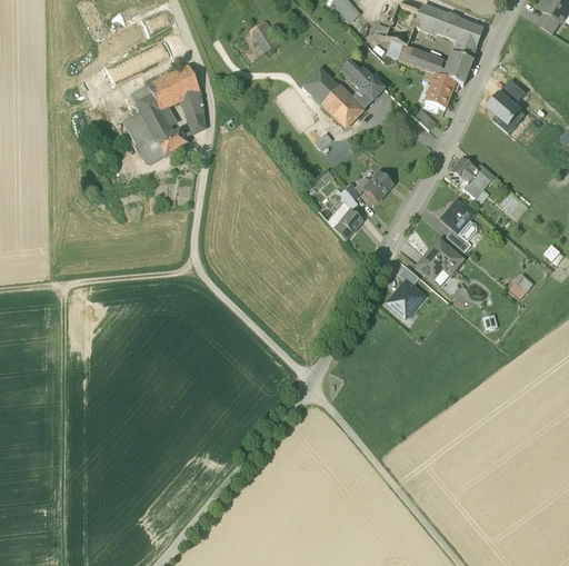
[(323,0),(329,7),(331,5),(350,25),(360,13),(348,0),(323,0)]
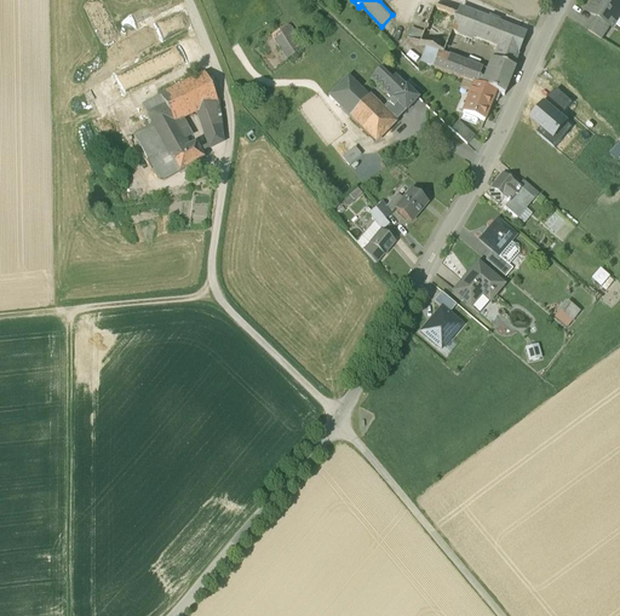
[(422,0),(407,38),(419,42),(432,5),(422,0)]
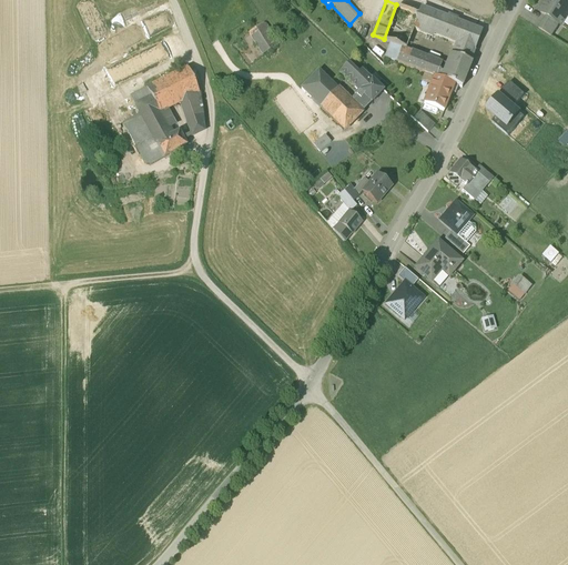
[(546,0),(540,10),(546,13),(558,22),(560,22),(567,9),(567,0),(546,0)]
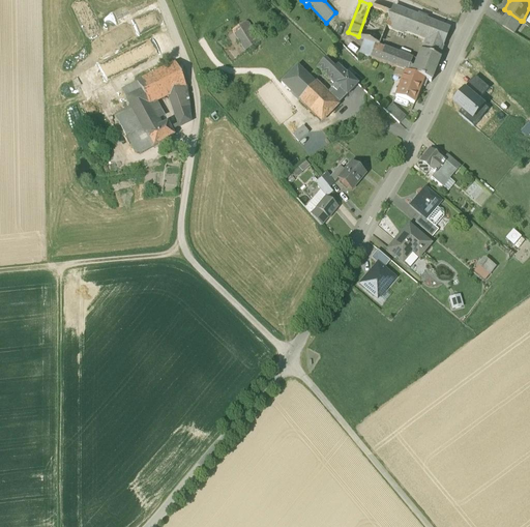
[(390,12),(370,4),(358,36),(364,38),(379,45),(386,26),(391,12),(390,12)]
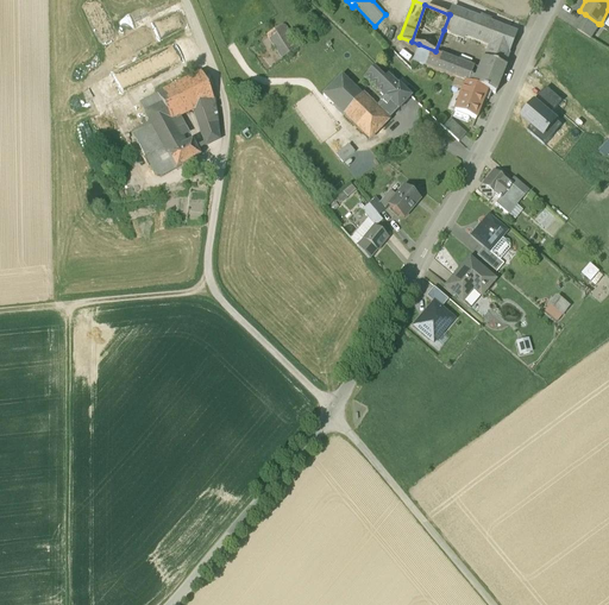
[(516,31),(487,20),(488,17),(481,14),(479,18),(451,7),(449,14),(450,14),(444,30),(463,37),(464,35),(490,44),(509,51),(516,31)]
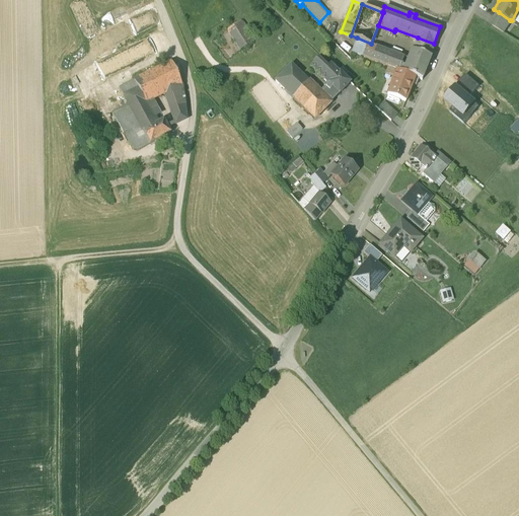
[(510,20),(499,12),(492,24),(503,31),(510,20)]
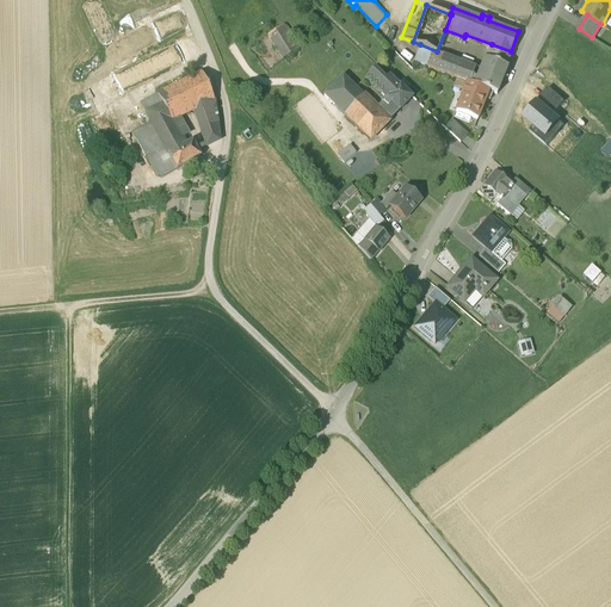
[(283,23),(271,30),(273,35),(270,36),(276,45),(291,37),(283,23)]
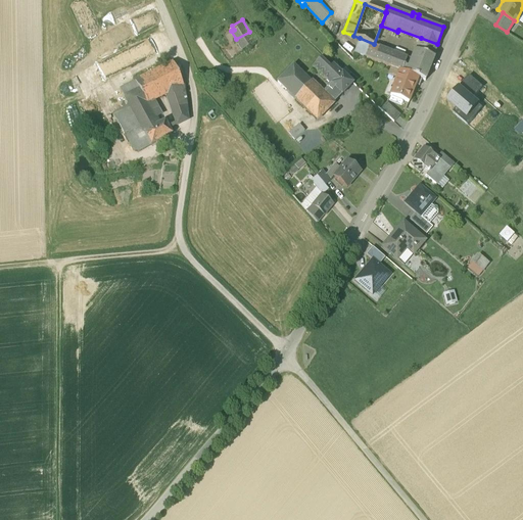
[(253,38),(249,32),(236,39),(242,48),(250,43),(249,40),(253,38)]
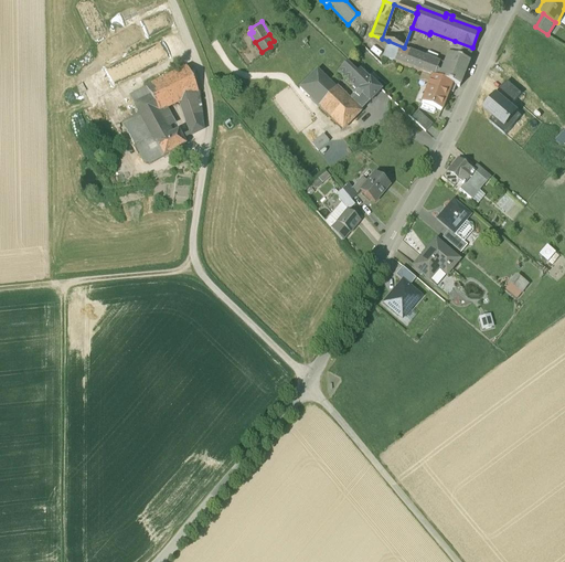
[(404,48),(388,41),(383,56),(430,74),(440,78),(445,66),(403,50),(404,48)]
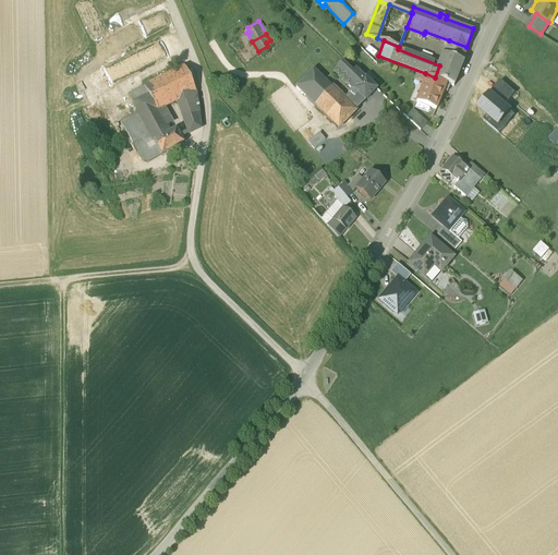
[(439,65),(435,77),(446,81),(453,84),(463,60),(461,59),(466,47),(449,40),(439,65)]
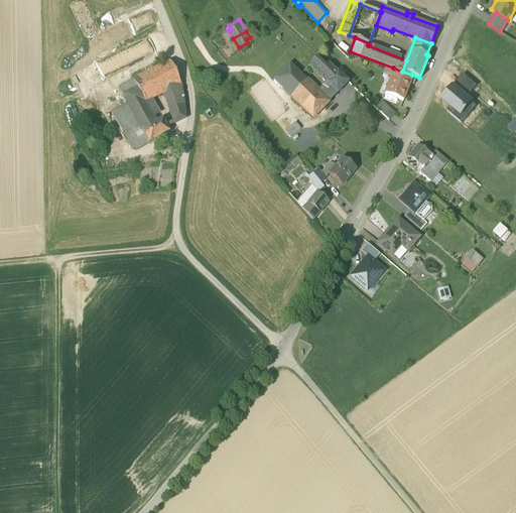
[(315,56),(308,65),(314,71),(321,62),(315,56)]
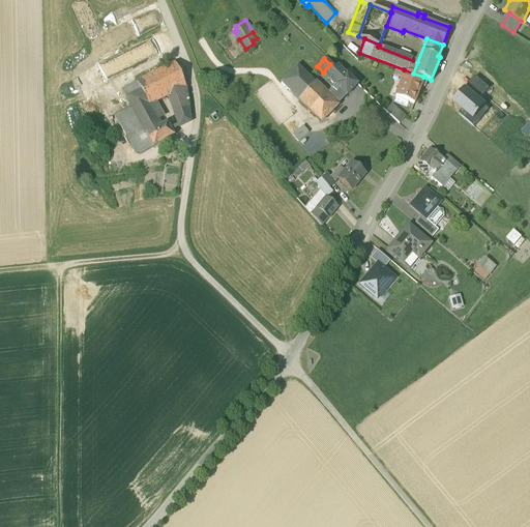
[(174,60),(137,81),(149,104),(169,93),(184,85),(174,60)]
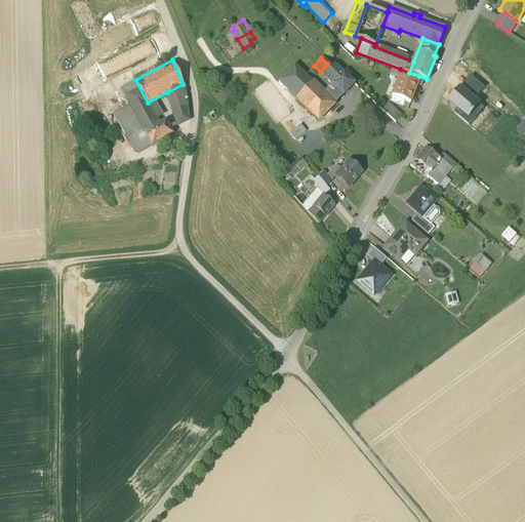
[(344,71),(334,63),(330,67),(333,69),(339,75),(344,71)]
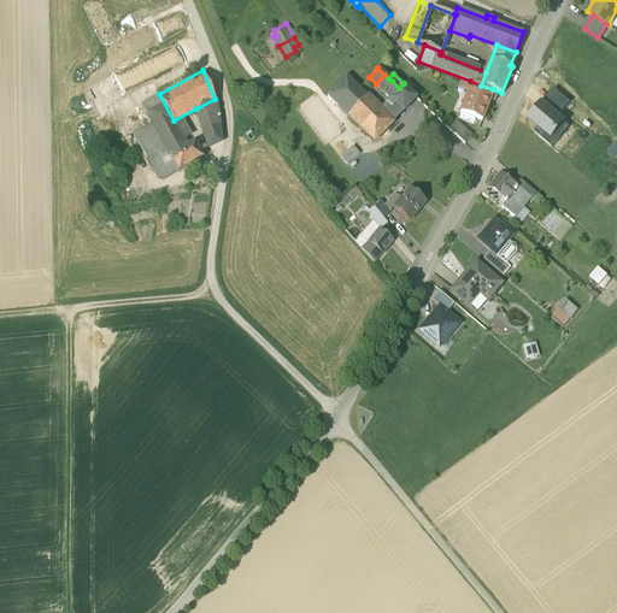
[(346,75),(327,94),(347,113),(365,94),(346,75)]
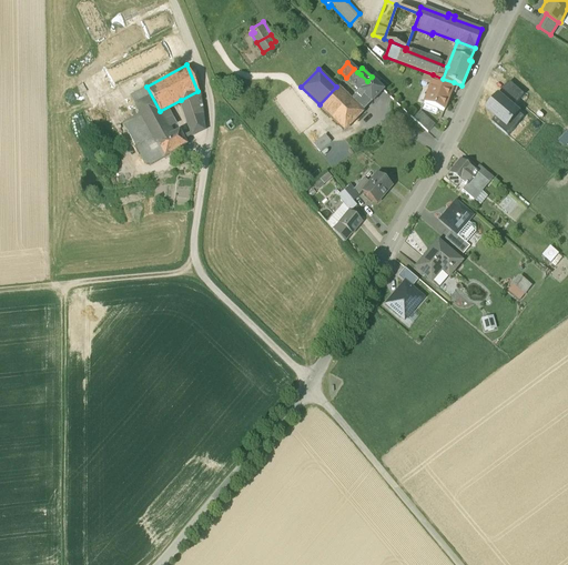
[(357,72),(354,69),(346,78),(352,83),(361,74),(357,72)]
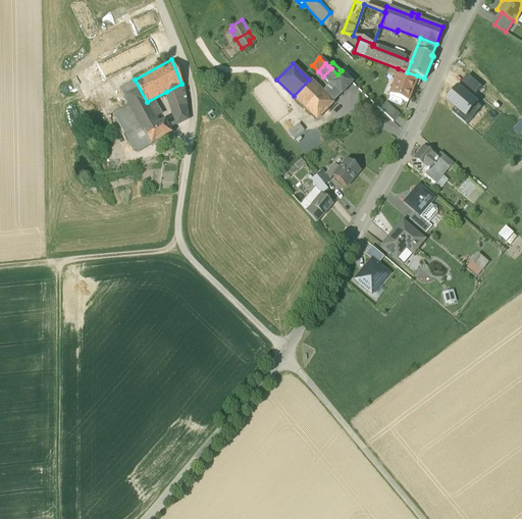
[(337,74),(331,68),(323,76),(328,82),(333,87),(341,93),(352,82),(342,70),(337,74)]
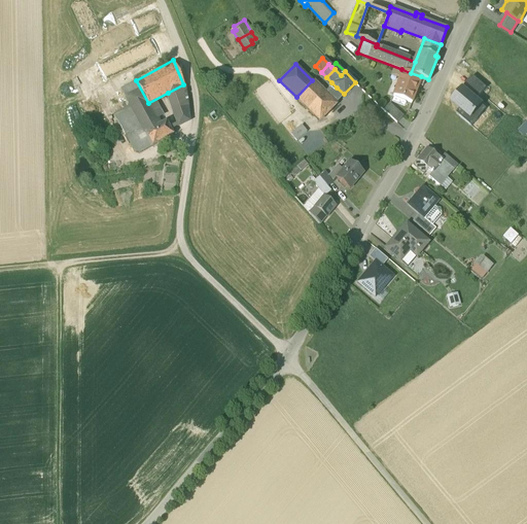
[(401,69),(393,93),(412,100),(421,76),(411,73),(401,69)]
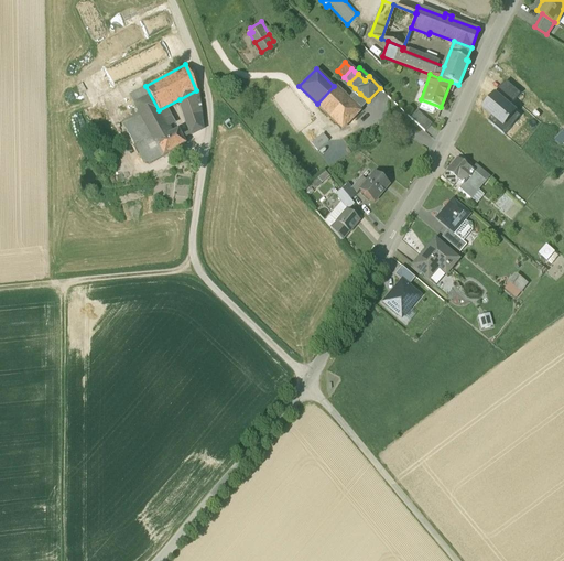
[(521,90),(507,78),(496,90),(510,104),(521,90)]
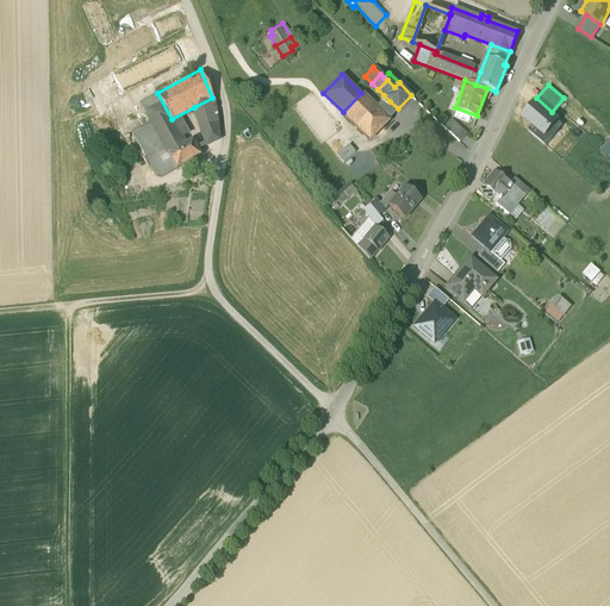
[(172,119),(157,93),(139,102),(150,124),(167,154),(169,151),(185,144),(172,119)]
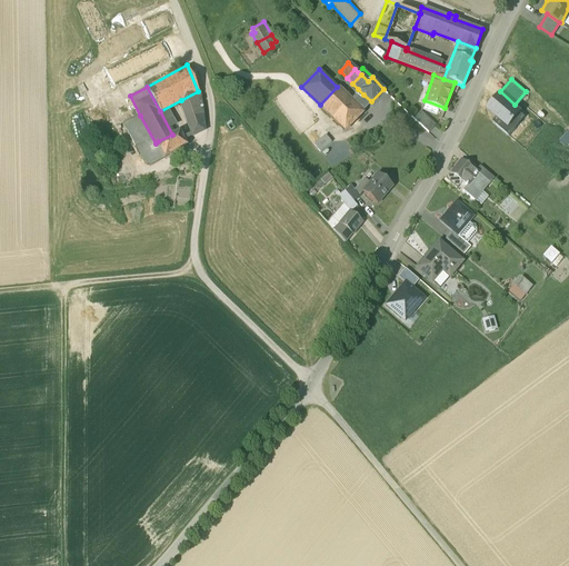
[(337,87),(320,105),(346,129),(362,111),(357,106),(337,87)]
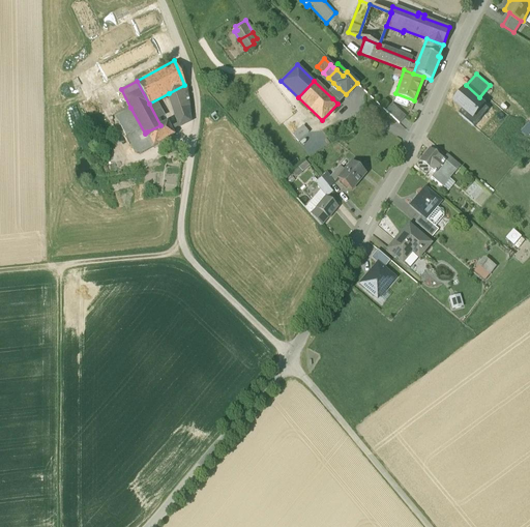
[(184,85),(169,93),(179,124),(188,119),(186,89),(184,85)]
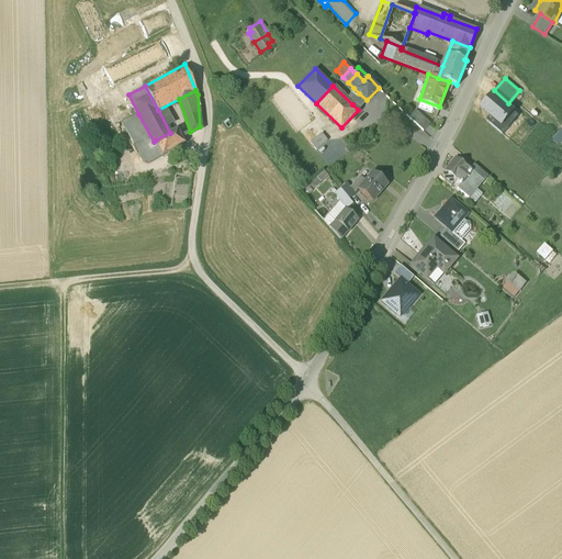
[(507,104),(508,103),(494,90),(482,105),(491,113),(496,118),(507,104)]
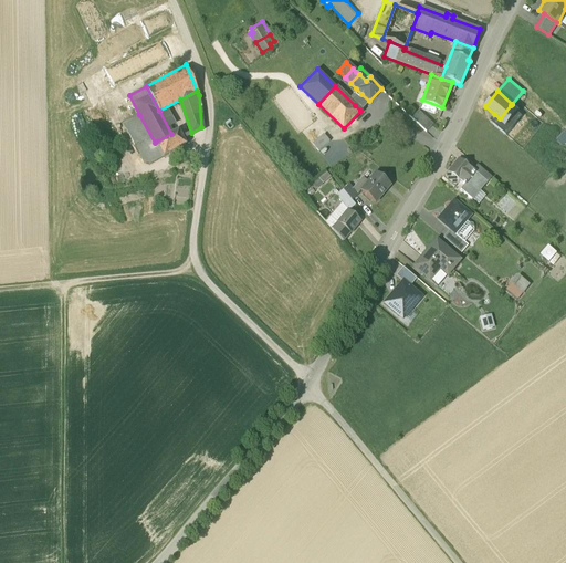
[(491,118),(505,132),(521,114),(511,105),(500,118),(494,114),(491,118)]
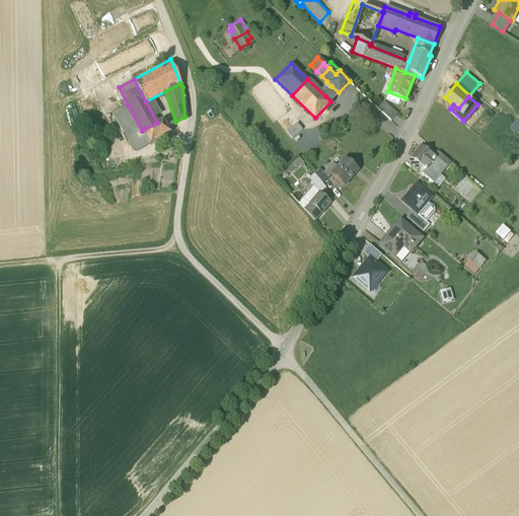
[(395,113),(382,100),(377,106),(390,119),(395,113)]
